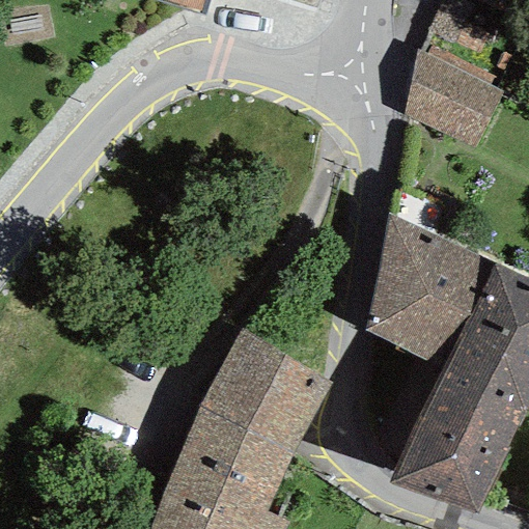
[(163,0),(204,12),(209,0),(163,0)]
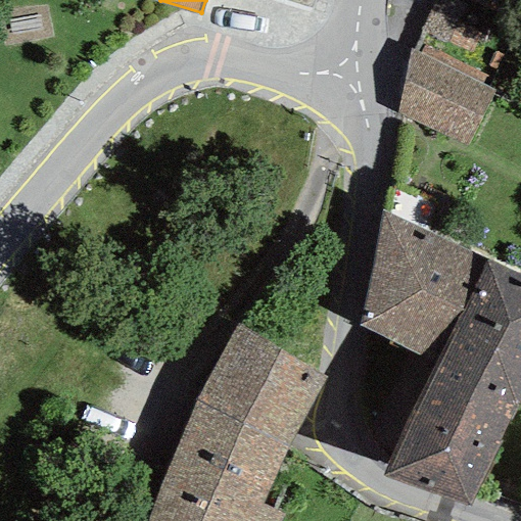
[(488,86),(492,78),(427,43),(423,51),(488,86)]
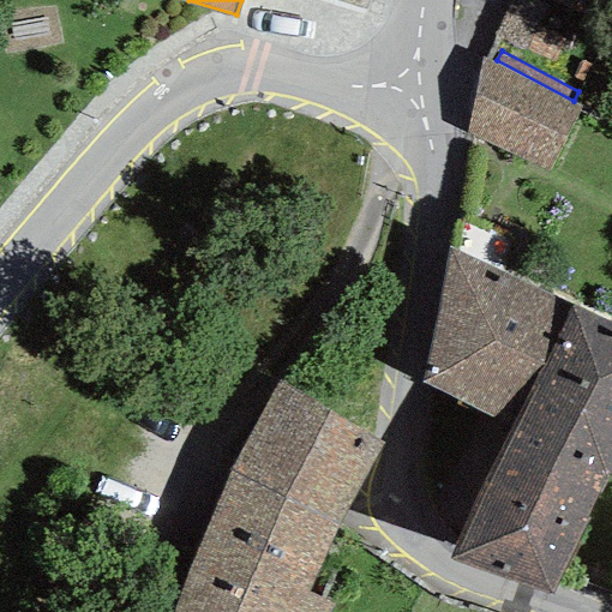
[(484,55),(469,130),(550,171),(583,106),(574,101),(497,60),(484,55)]
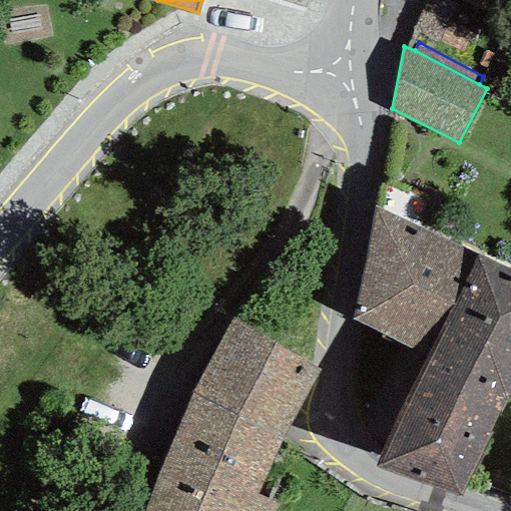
[(489,68),(496,54),(487,50),(481,63),(489,68)]
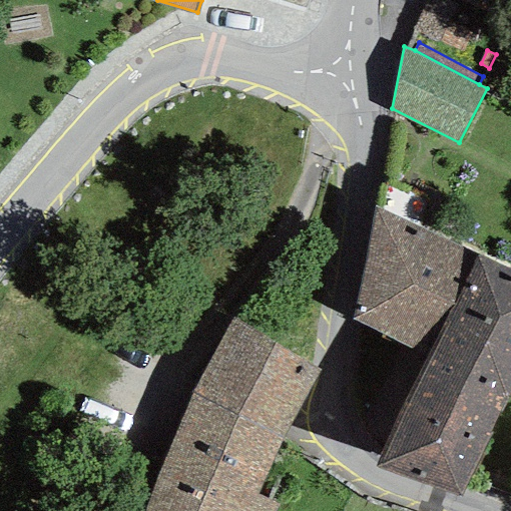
[(377,465),(461,496),(510,390),(510,269),(378,207),(355,319),(431,356),(377,465)]
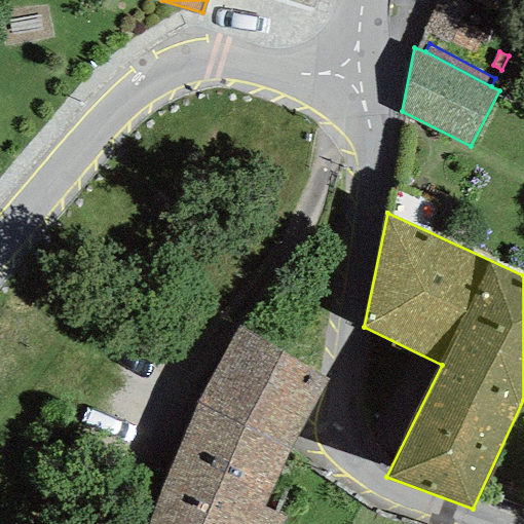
[(291,448),(331,378),(241,325),(198,400),(171,468),(266,504),(291,448)]
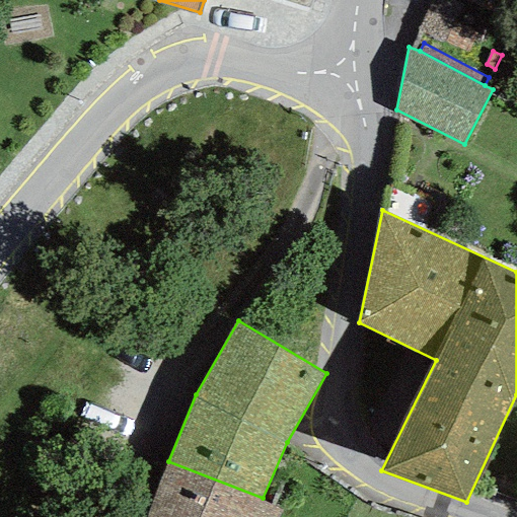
[(168,461),(160,483),(147,516),(278,516),(282,509),(263,498),(168,461)]
